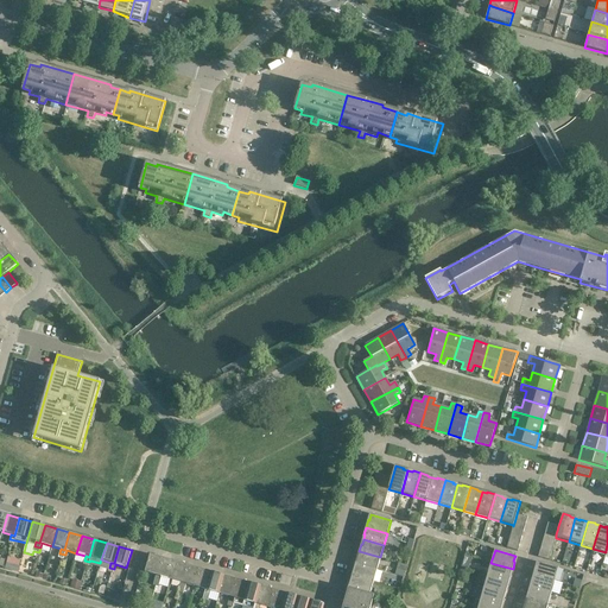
[(380,557),(359,551),(356,559),(358,559),(356,564),(377,570),(380,557)]
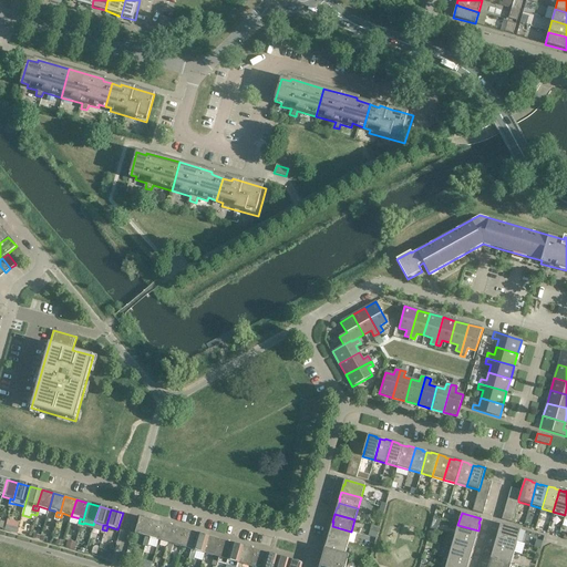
[(7,516),(3,528),(16,532),(19,519),(7,516)]
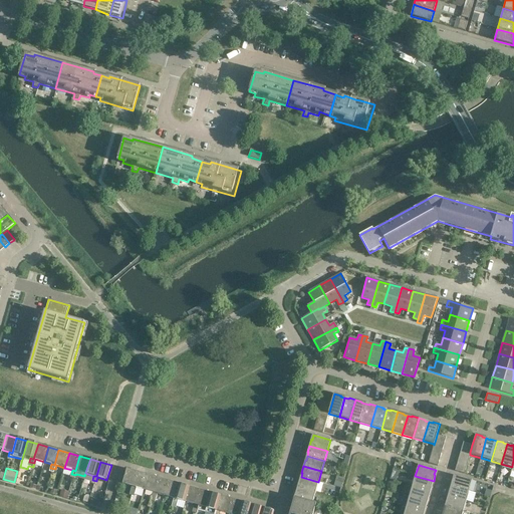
[(138,472),(126,469),(122,484),(132,487),(131,491),(135,492),(137,488),(134,487),(138,472)]
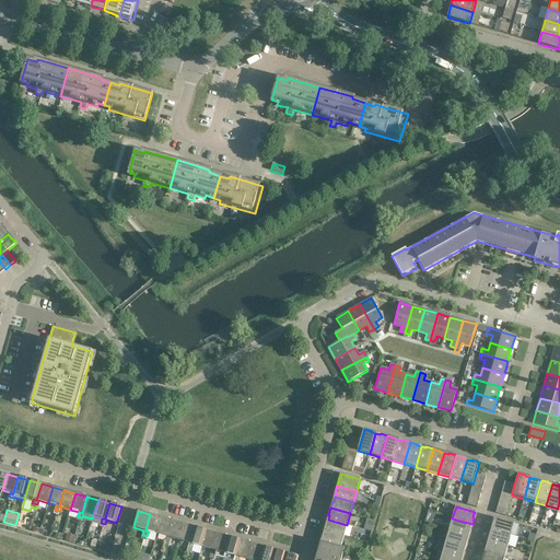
[(161,517),(150,514),(146,531),(149,532),(156,534),(161,517)]
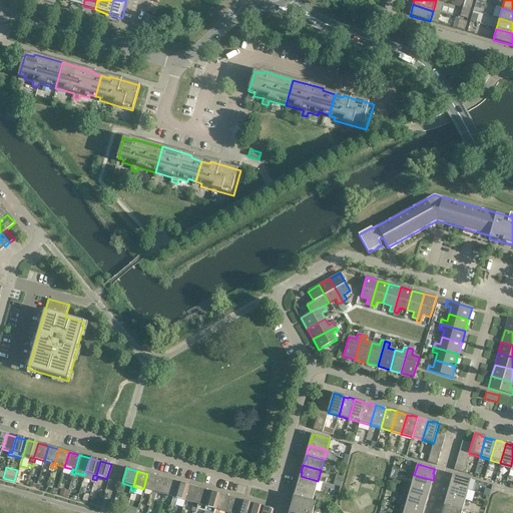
[(158,477),(147,474),(143,489),(152,492),(151,496),(155,497),(156,493),(153,492),(158,477)]
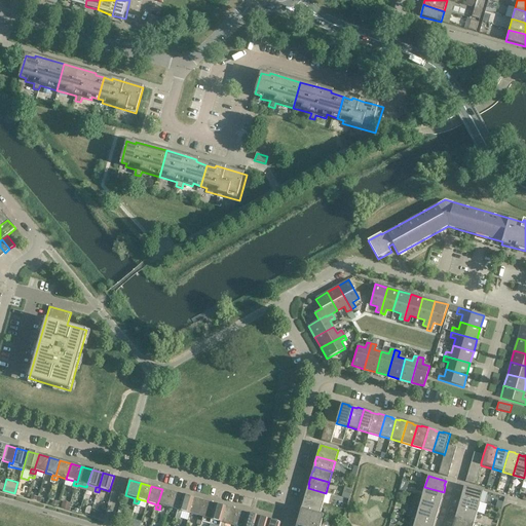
[(483,491),(465,486),(464,491),(463,491),(461,497),(480,502),(483,491)]
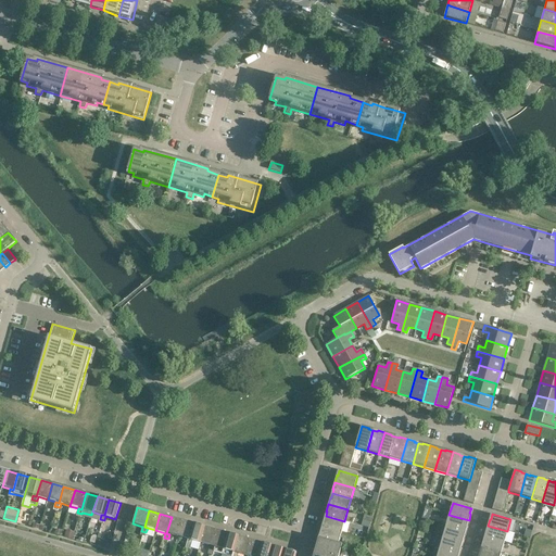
[(469,520),(449,515),(445,526),(465,531),(466,527),(467,527),(469,520)]
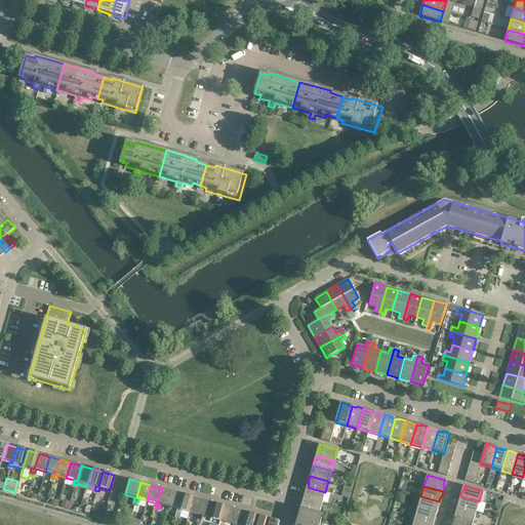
[(325,492),(308,487),(307,491),(306,491),(304,497),(322,502),(325,492)]
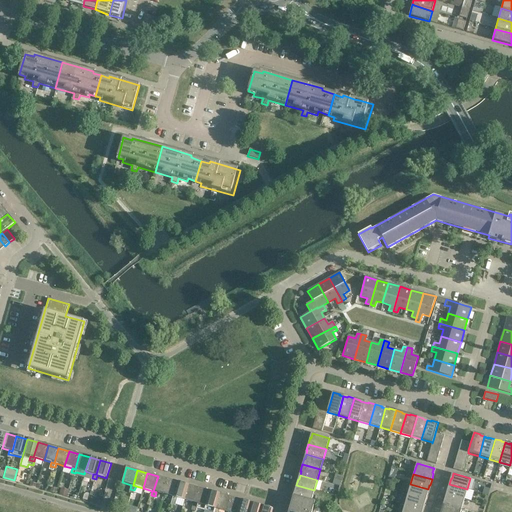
[(168,479),(158,476),(153,491),(156,492),(164,494),(168,479)]
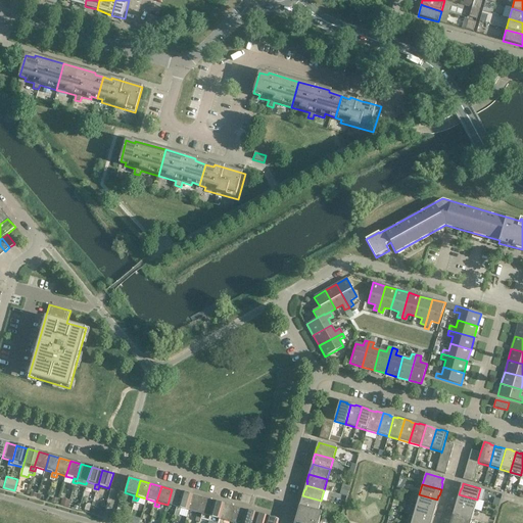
[(183,492),(172,489),(168,505),(177,508),(176,512),(180,513),(181,509),(178,508),(183,492)]
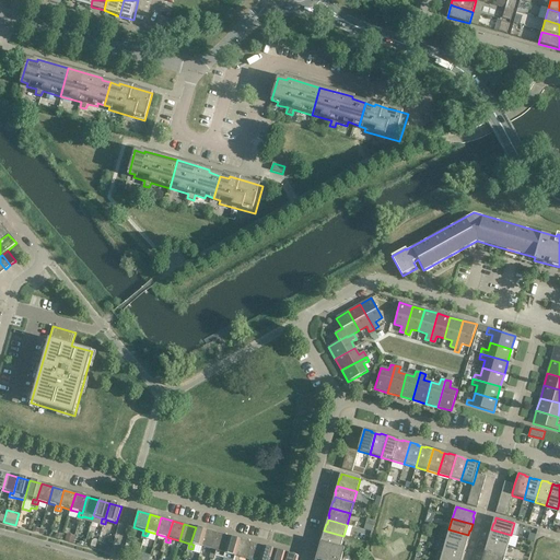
[(207,531),(196,527),(190,544),(194,545),(202,547),(207,531)]
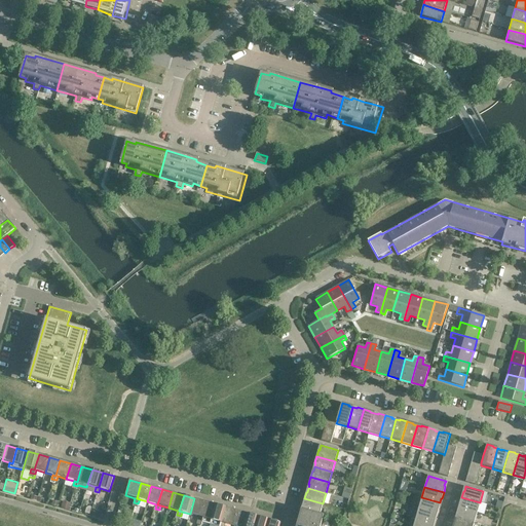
[(440,502),(421,497),(418,508),(438,514),(439,506),(438,506),(440,502)]
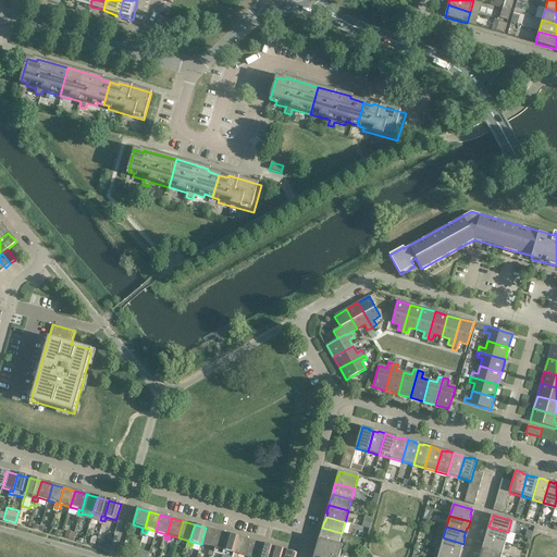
[(508,532),(489,527),(486,533),(487,533),(486,539),(505,543),(508,532)]
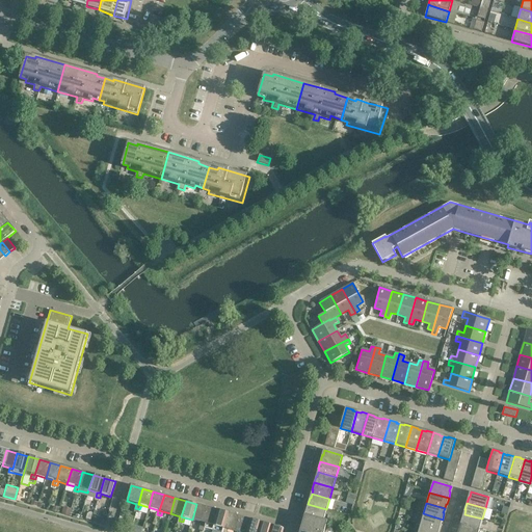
[(207,507),(196,504),(192,520),(201,523),(200,526),(205,528),(206,524),(203,523),(207,507)]
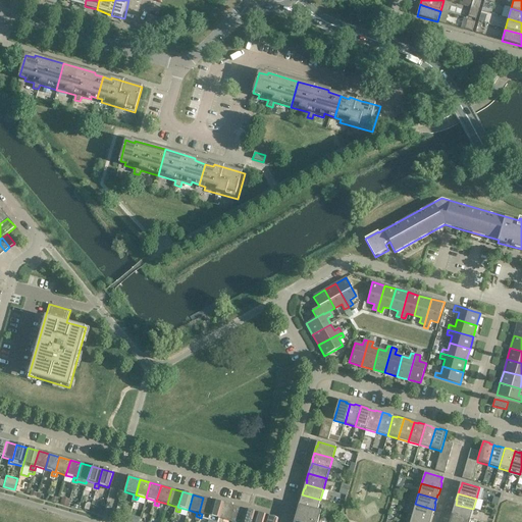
[(320,500),(302,494),(300,501),(301,502),(300,505),(299,505),(294,521),(318,521),(321,512),(317,511),(320,500)]
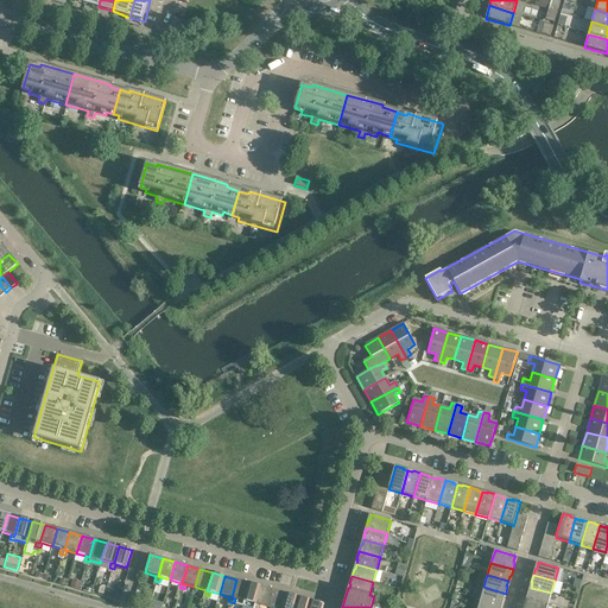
[(73,580),(70,587),(80,589),(81,582),(73,580)]
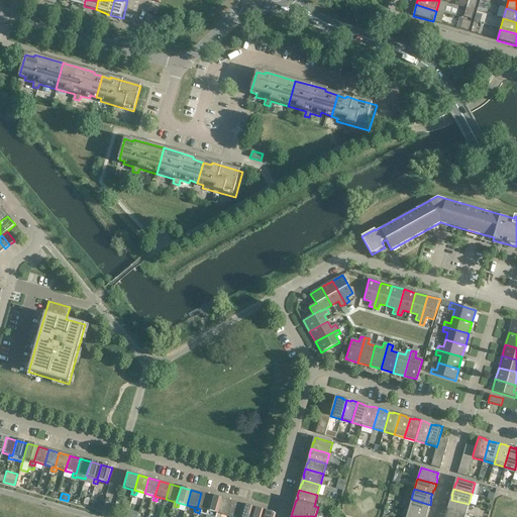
[(212,496),(201,493),(197,508),(200,509),(199,513),(207,515),(208,511),(212,496)]
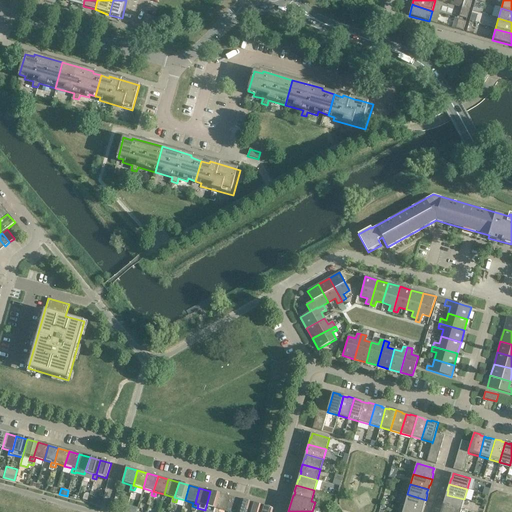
[(220,494),(210,491),(206,506),(205,510),(211,511),(218,511),(219,510),(216,509),(220,494)]
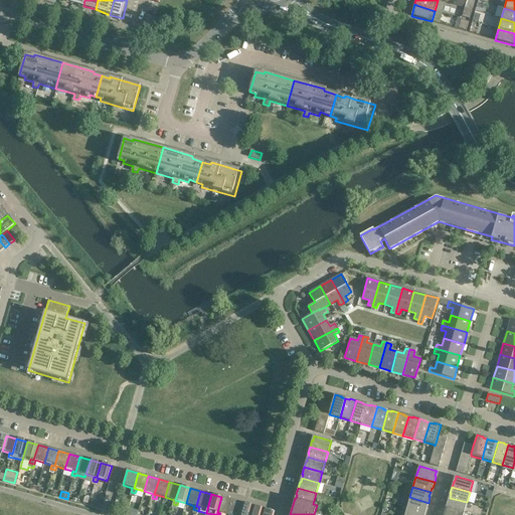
[(227,514),(232,500),(221,497),(217,512),(220,513),(227,514)]
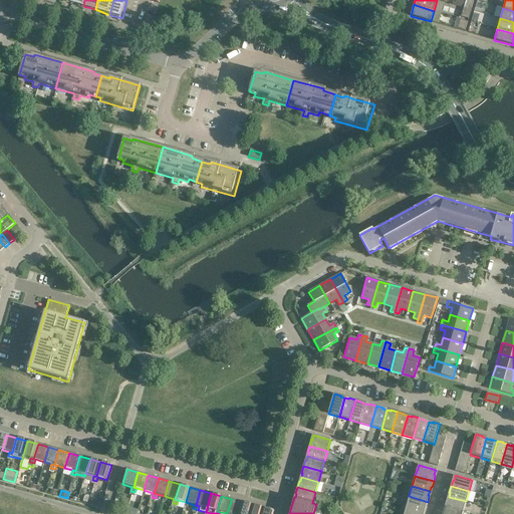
[(428,502),(409,496),(406,507),(424,512),(425,508),(426,508),(428,502)]
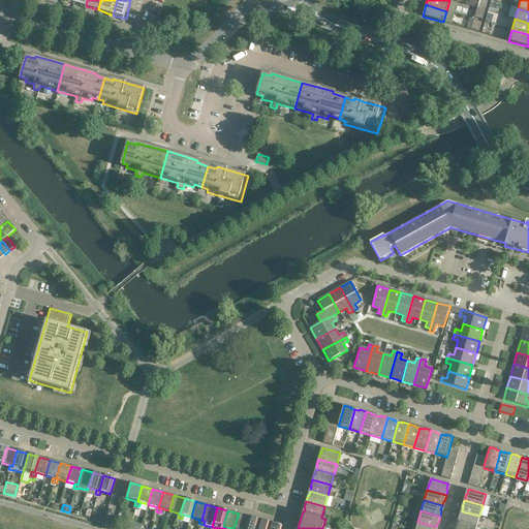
[(479,516),(462,511),(461,516),(460,515),(458,522),(476,527),(479,516)]
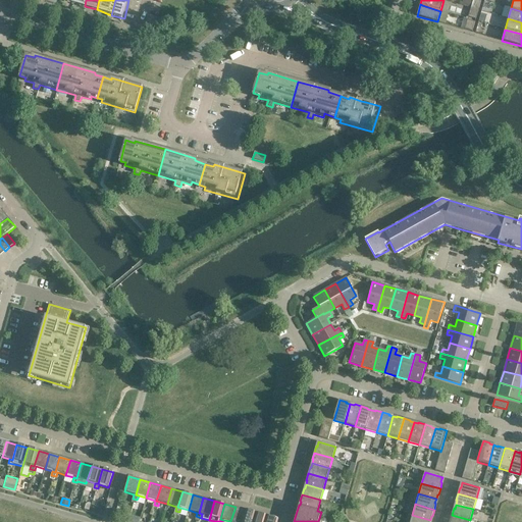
[(242,521),(246,510),(236,507),(230,521),(242,521)]
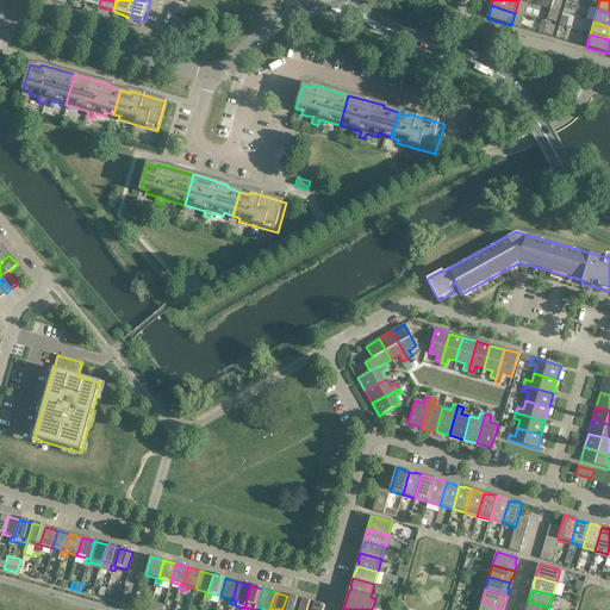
[(296,609),(300,599),(287,596),(282,609),(296,609)]
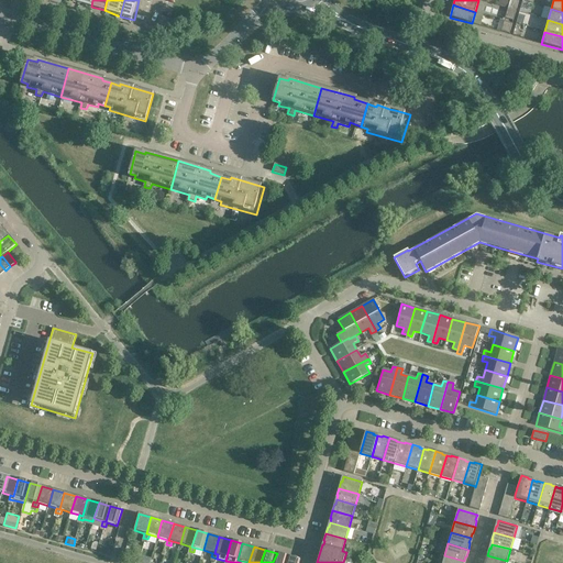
[(286,562),(288,556),(277,553),(273,562),(286,562)]
